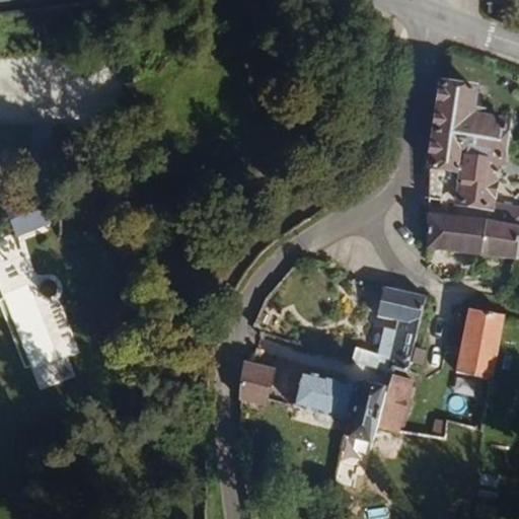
[(496,211),(511,118),(475,110),(479,84),(439,79),(429,168),(426,211),(487,221),(490,210),(496,211)]
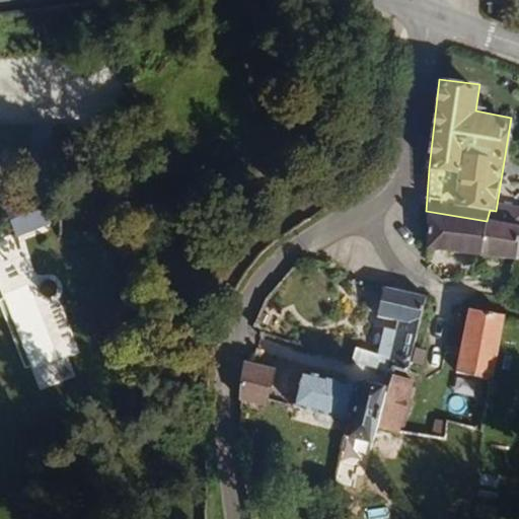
[(39,146),(0,138),(0,144),(38,151),(39,146)]
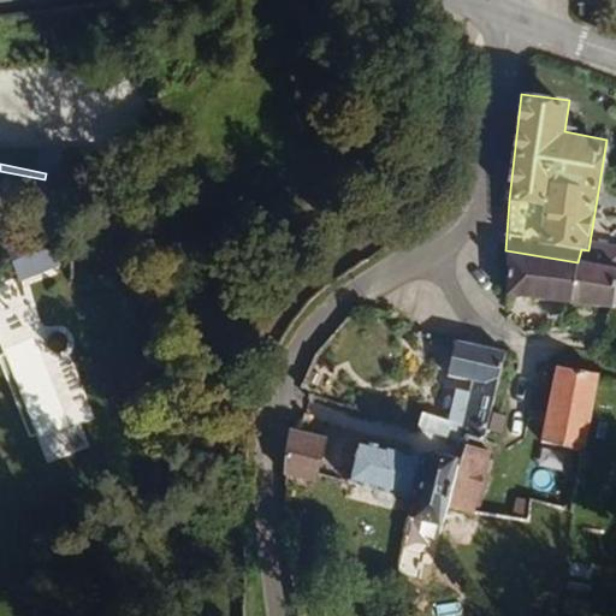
[(0,200),(40,206),(45,179),(0,171),(0,200)]
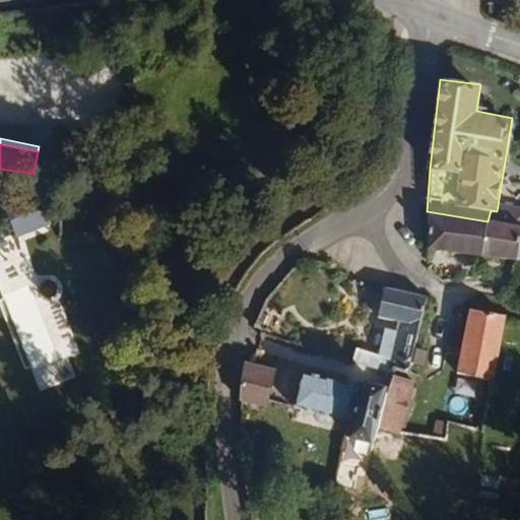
[(481,257),(488,221),(427,211),(426,250),(481,257)]
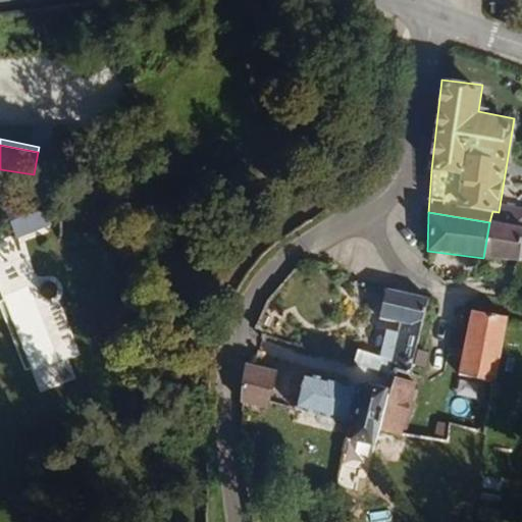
[(521,263),(521,261),(521,226),(489,222),(483,258),(521,263)]
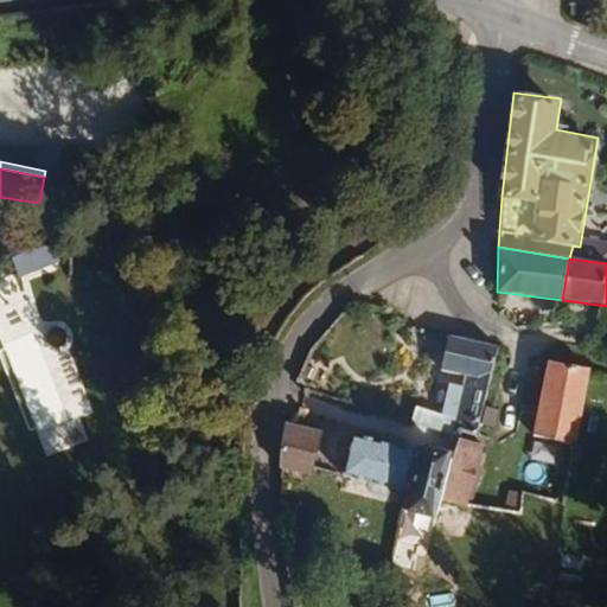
[(2,344),(42,457),(88,441),(80,416),(91,411),(82,384),(61,391),(40,332),(2,344)]
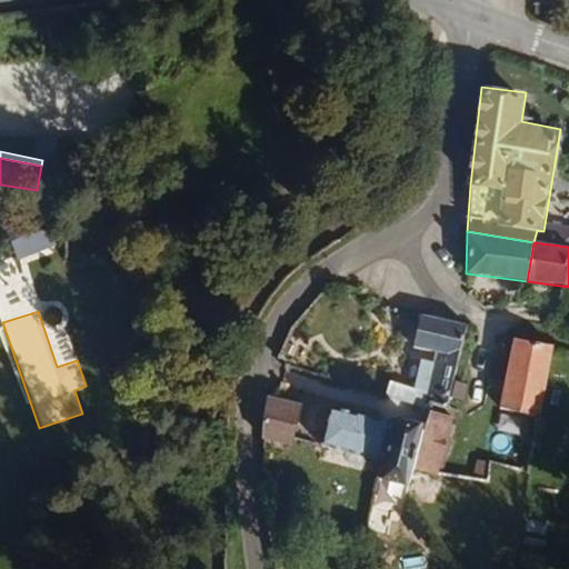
[(437,353),(446,319),(420,312),(412,347),(437,353)]
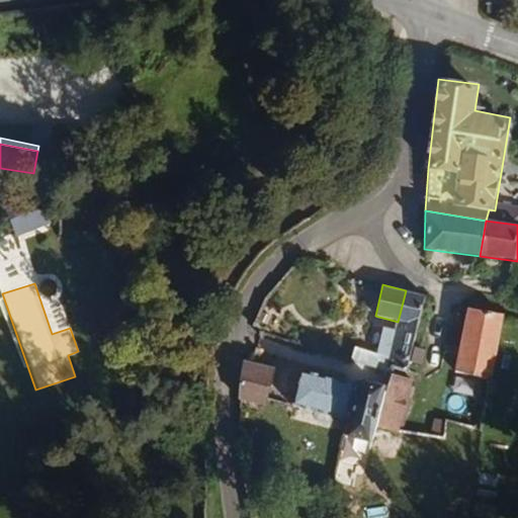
[(407,371),(426,295),(406,290),(398,322),(386,366),(407,371)]
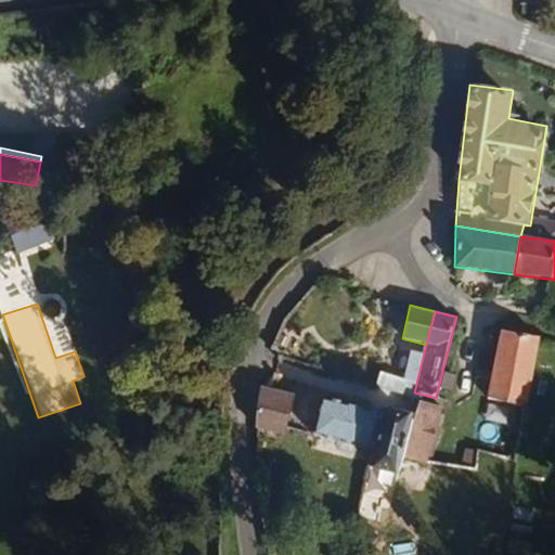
[(526,409),(541,336),(502,328),(487,400),(526,409)]
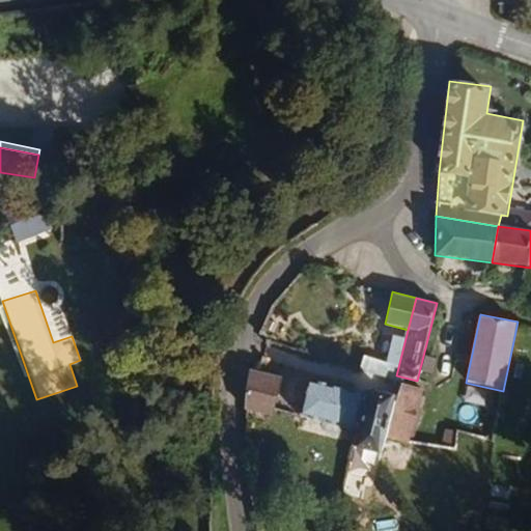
[(274,415),(280,385),(256,382),(250,410),(274,415)]
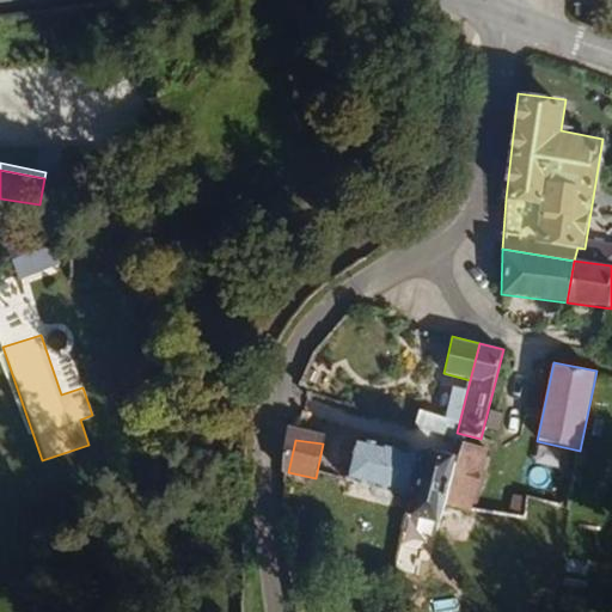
[(473,515),(490,447),(461,440),(456,464),(445,509),(473,515)]
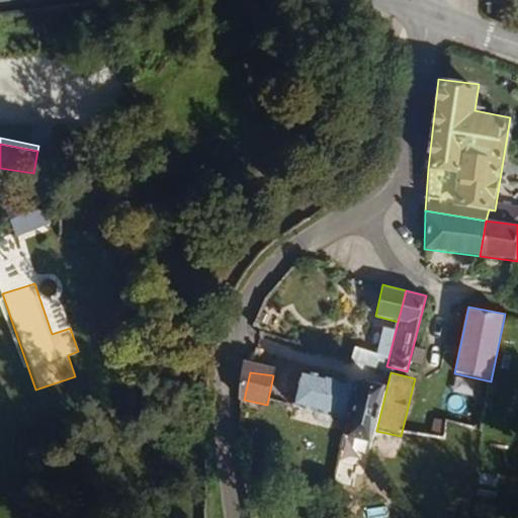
[(385,393),(306,373),(298,404),(350,416),(344,439),(372,446),(376,431),(385,393)]
